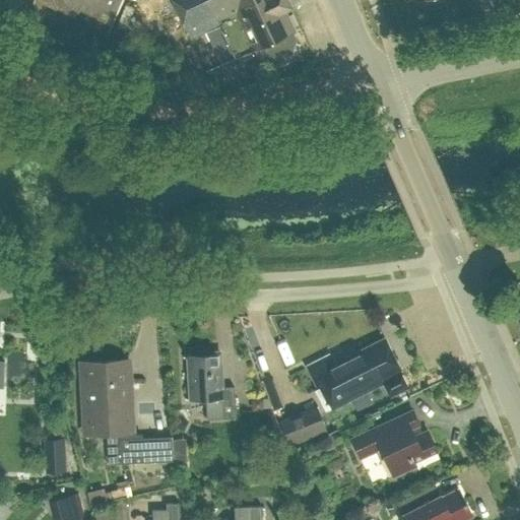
[(109,30),(121,0),(99,0),(90,22),(109,30)]
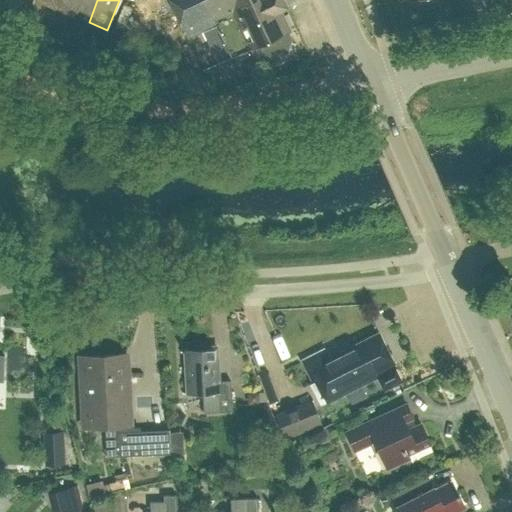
[(168,0),(178,20),(220,0),(168,0)]
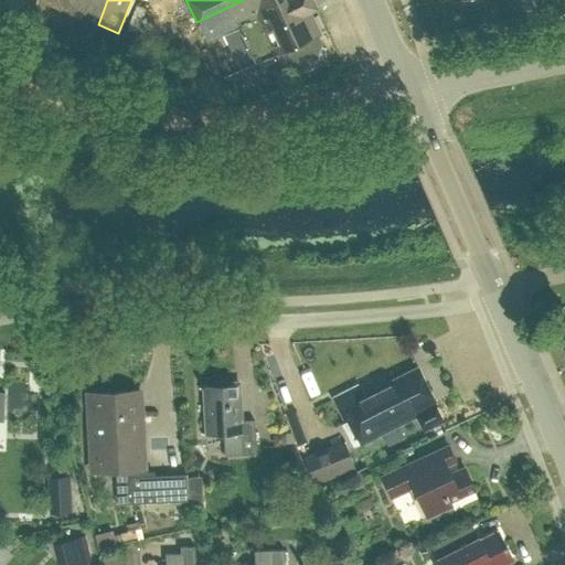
[(321,43),(317,32),(307,10),(315,6),(311,0),(243,0),(196,22),(205,43),(237,29),(254,64),(275,54),(279,64),(297,71),(313,62),(321,43)]
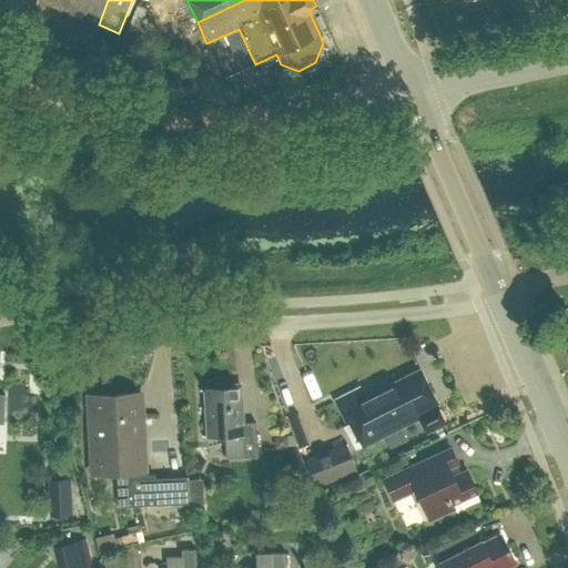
[(335,401),(358,447),(417,417),(425,432),(445,422),(436,403),(437,403),(419,369),(377,391),(358,399),(354,392),(335,401)]
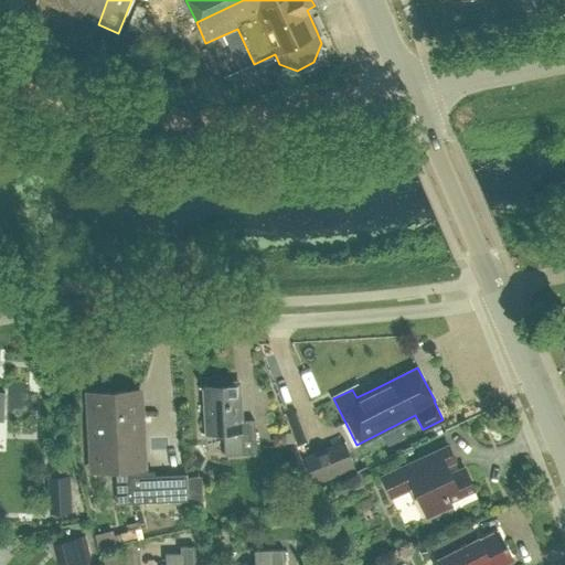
[(223,433),(224,456),(256,454),(254,420),(238,420),(236,385),(199,387),(199,388),(208,388),(209,419),(205,419),(206,433),(201,433),(201,435),(223,433)]
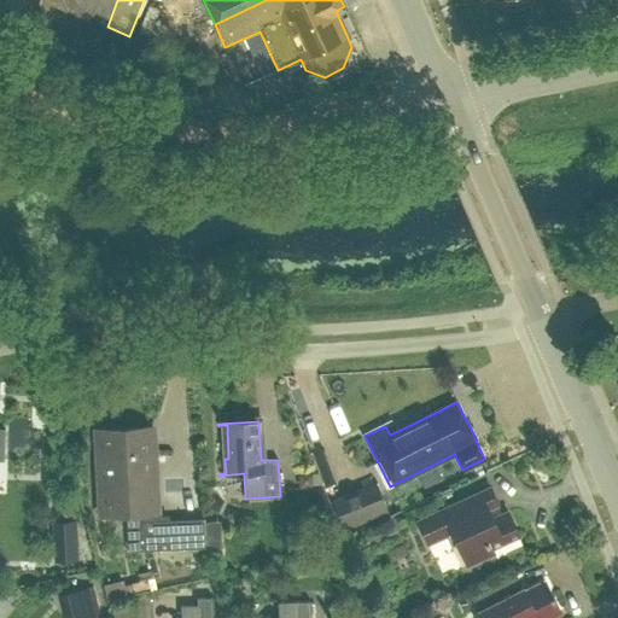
[(100,514),(157,511),(153,427),(97,431),(100,514)]
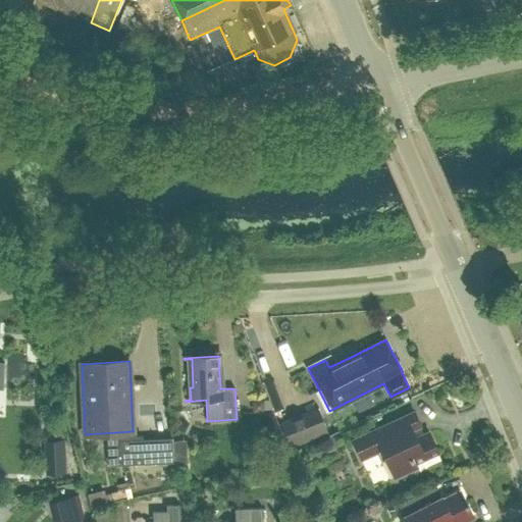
[(318,407),(281,422),(291,447),(328,432),(318,407)]
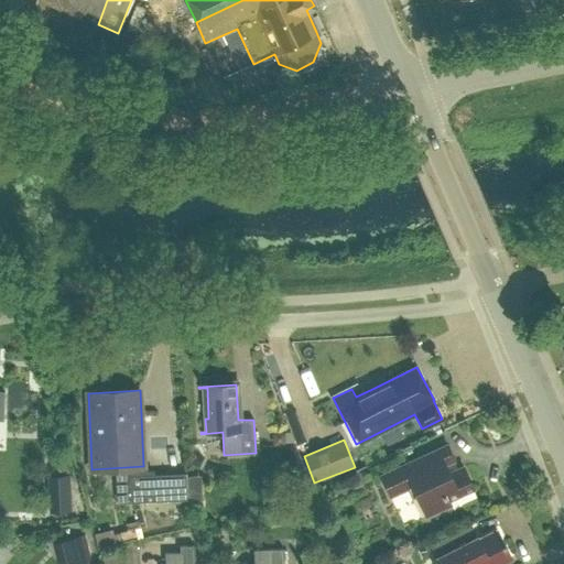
[(391,497),(413,487),(426,517),(452,505),(449,500),(474,488),(464,467),(451,474),(446,465),(455,461),(447,445),(381,476),(391,497)]
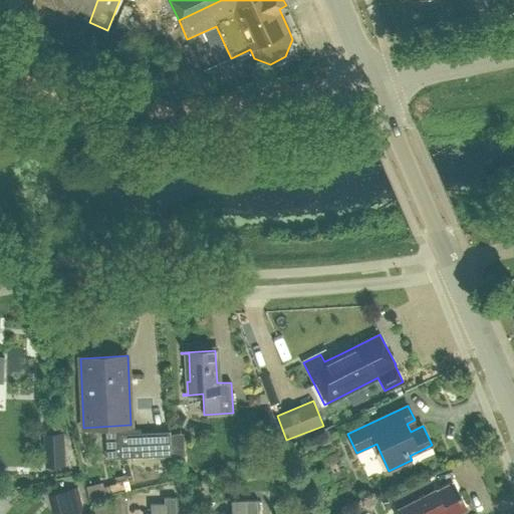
[(62,433),(44,434),(46,466),(64,465),(62,433)]
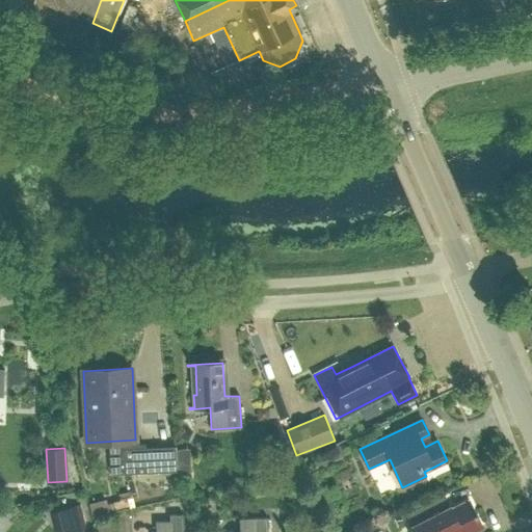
[(150,472),(149,448),(123,449),(124,474),(150,472)]
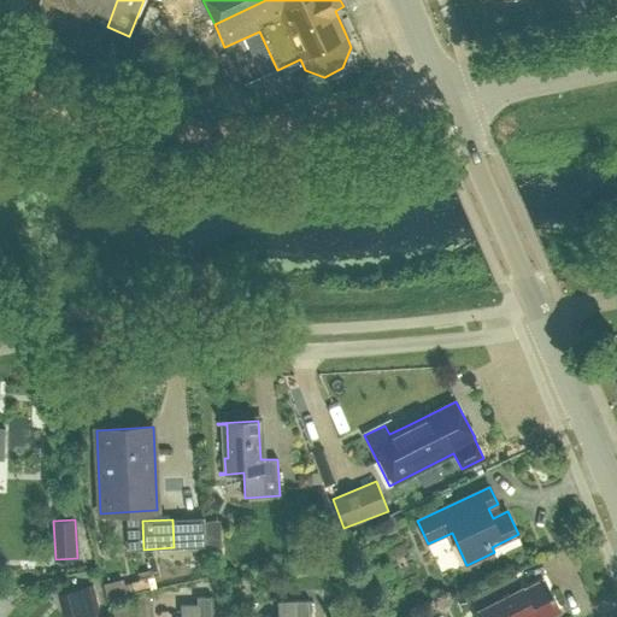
[(124,593),(156,586),(152,569),(141,573),(144,580),(122,585),(124,593)]
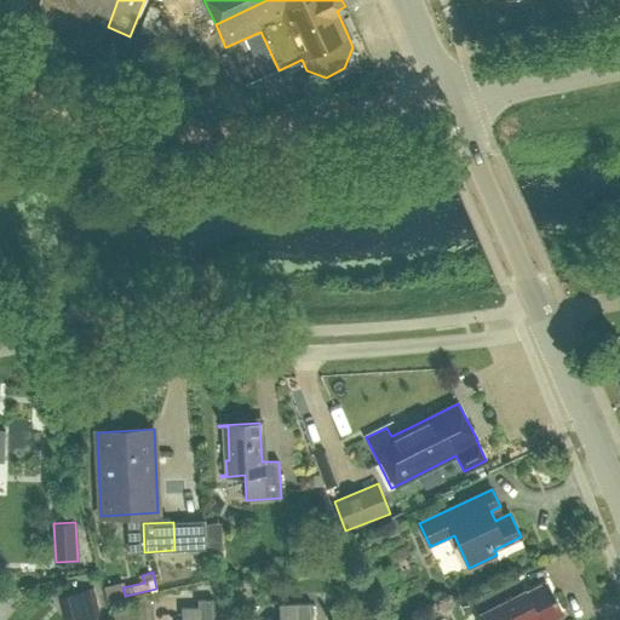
[(523,590),(516,593),(509,580),(469,601),(477,619),(546,619),(562,613),(546,584),(526,593),(523,590)]
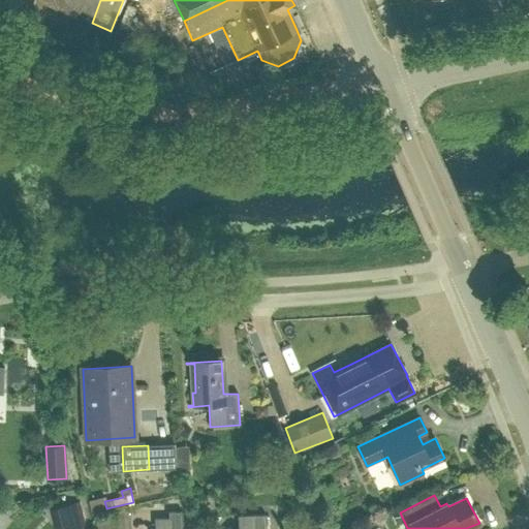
[(78,528),(87,527),(80,501),(52,508),(56,528),(78,528)]
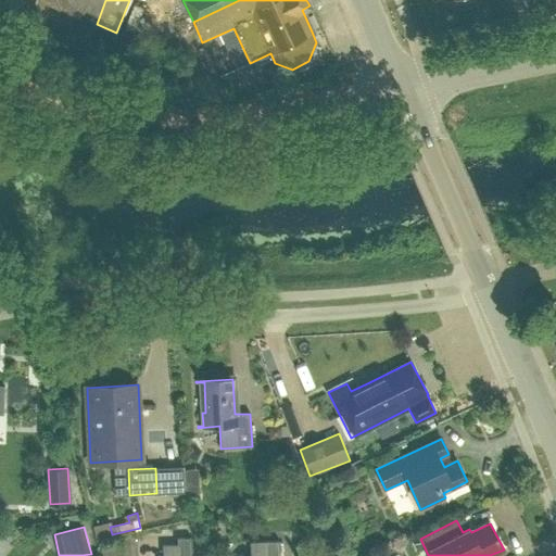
[(192,555),(191,538),(177,538),(177,544),(162,545),(162,555),(192,555)]
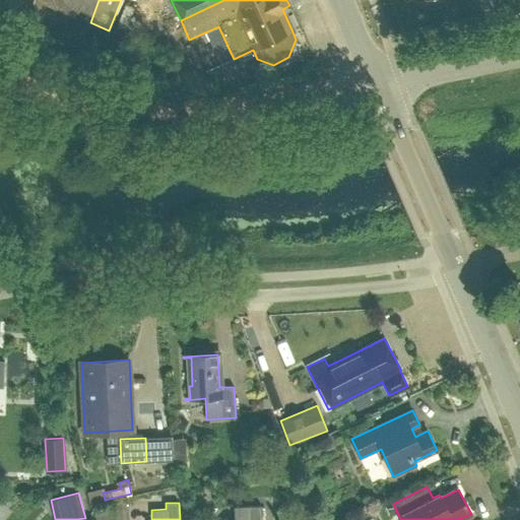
[(181,504),(180,519),(200,519),(201,505),(181,504)]
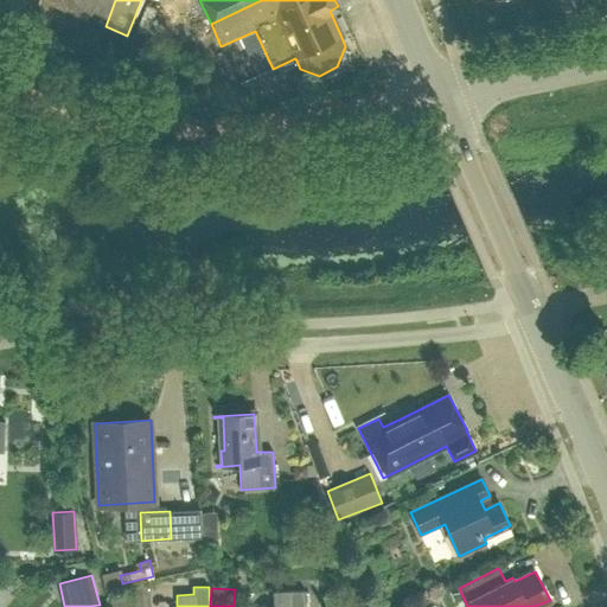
[(305,606),(305,590),(273,592),(273,606),(305,606)]
